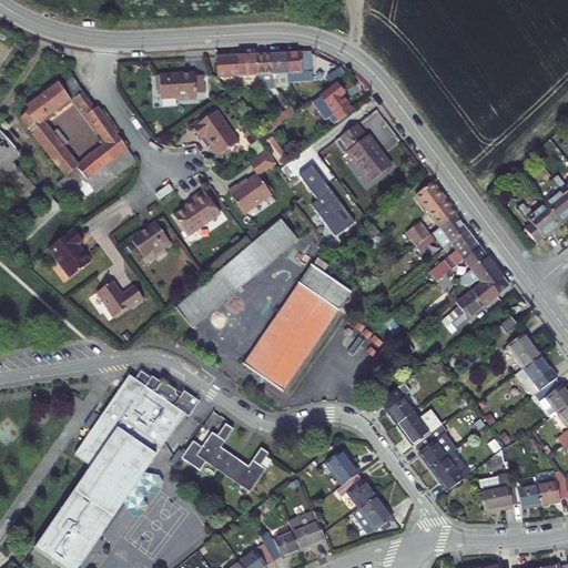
[(313,81),(311,52),(292,53),(286,53),(288,83),(313,81)]
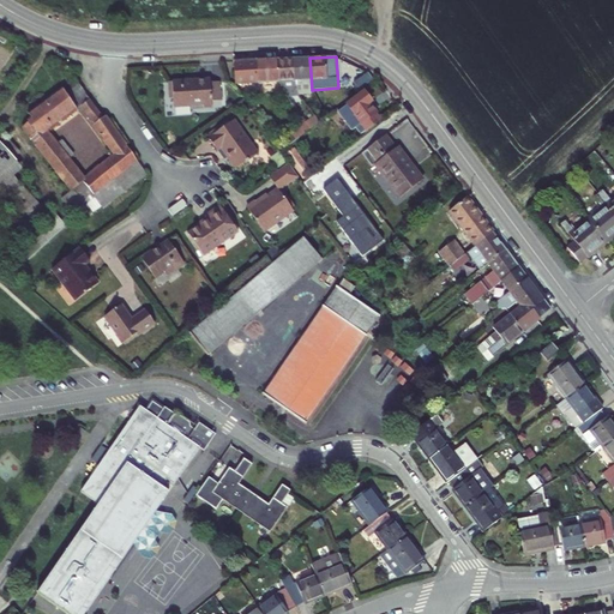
[(296,91),(312,90),(309,58),(293,59),(295,80),(296,91)]
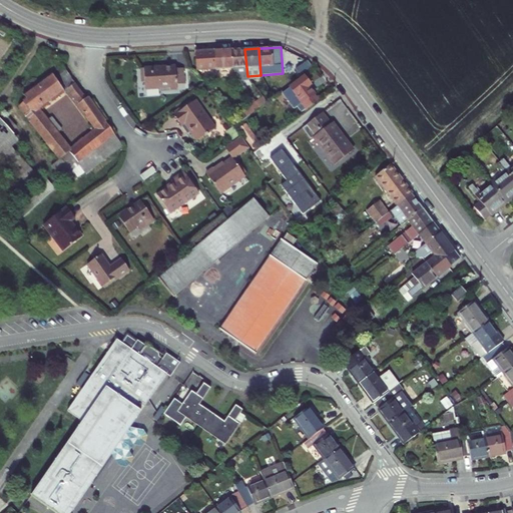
[(232,68),(246,67),(244,49),(231,50),(232,68)]
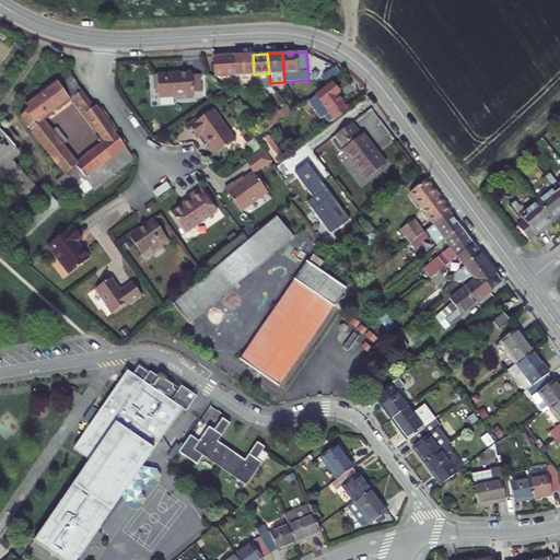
[(234,74),(254,74),(253,55),(233,56),(234,74)]
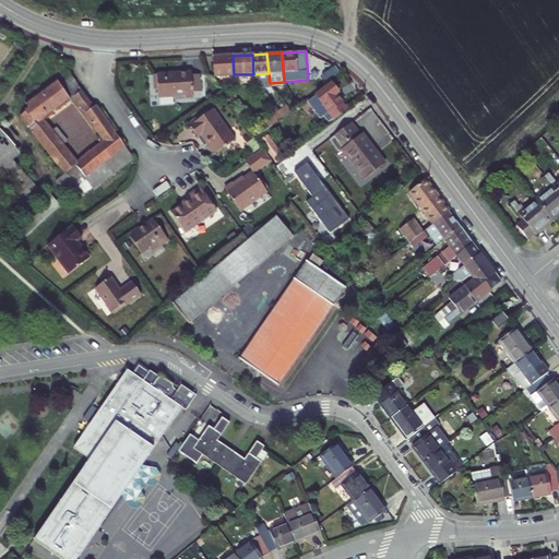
[(233,56),(213,57),(214,75),(234,74),(233,56)]
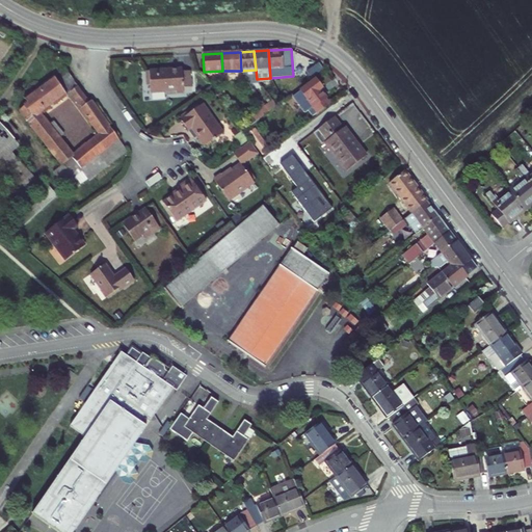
[(82,94),(74,100),(99,133),(74,153),(61,138),(64,134),(54,122),(50,124),(42,113),(69,92),(77,86),(62,68),(52,75),(54,78),(25,99),(30,105),(22,111),(61,164),(54,171),(70,191),(86,179),(88,181),(129,150),(91,101),(89,102),(82,94)]
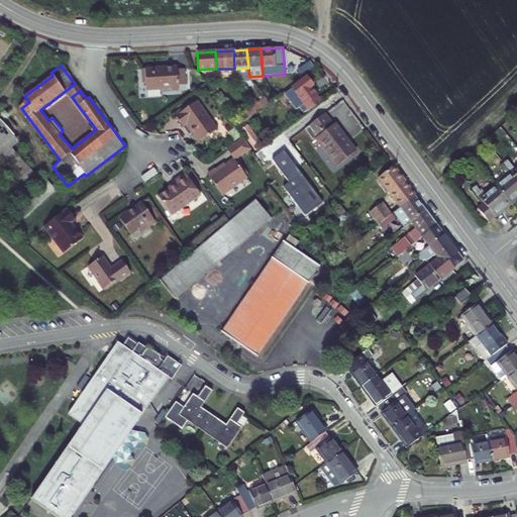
[(184,86),(184,77),(183,70),(177,70),(176,67),(140,69),(141,83),(144,83),(145,90),(161,89),(161,92),(177,92),(177,86),(184,86)]
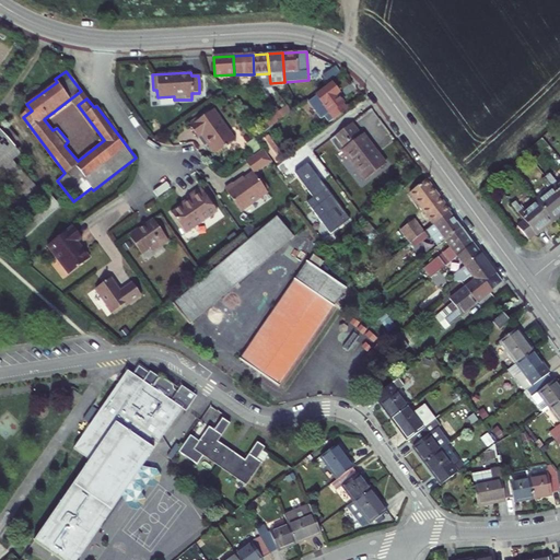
[(269,73),(254,74),(260,85),(271,85),(270,83),(269,73)]
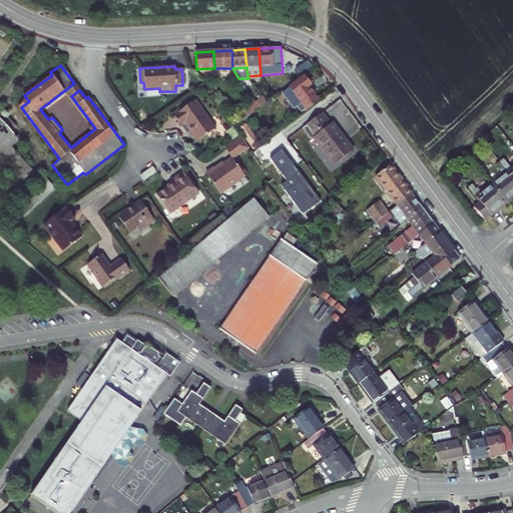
[(302,112),(317,100),(314,96),(315,94),(309,87),(311,85),(305,78),(283,95),(294,109),(298,107),(302,112)]
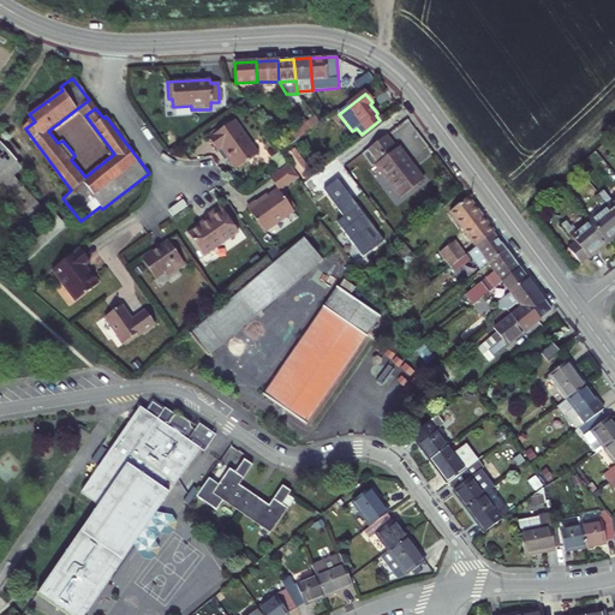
[(79,107),(85,115),(95,108),(89,100),(79,107)]
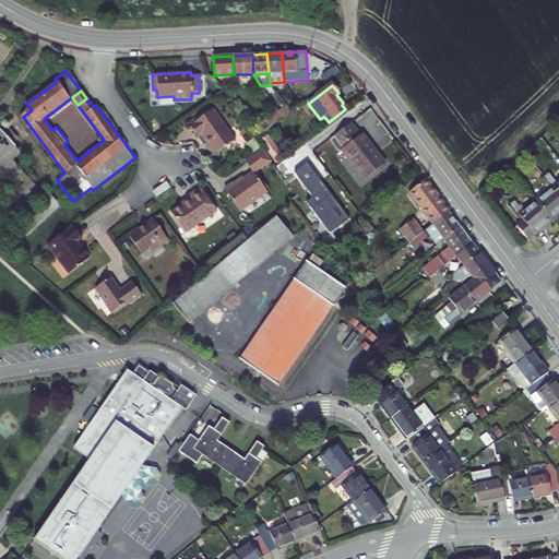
[(206,144),(213,154),(233,140),(212,110),(189,127),(197,138),(201,134),(207,143),(206,144)]
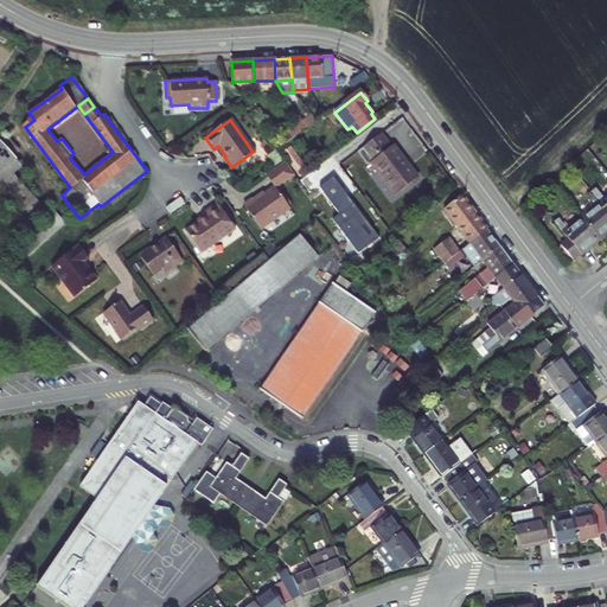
[(306,128),(301,122),(288,132),(293,138),(306,128)]
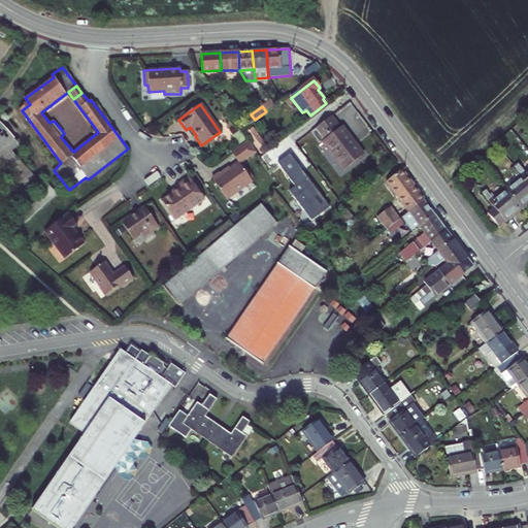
[(0,112),(0,125),(21,147),(27,142),(0,112)]
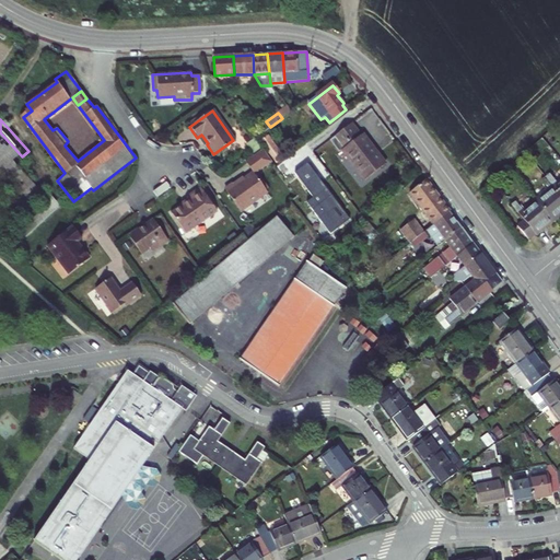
[(365,179),(385,164),(363,133),(360,135),(351,124),(335,137),(343,148),(341,150),(365,179)]
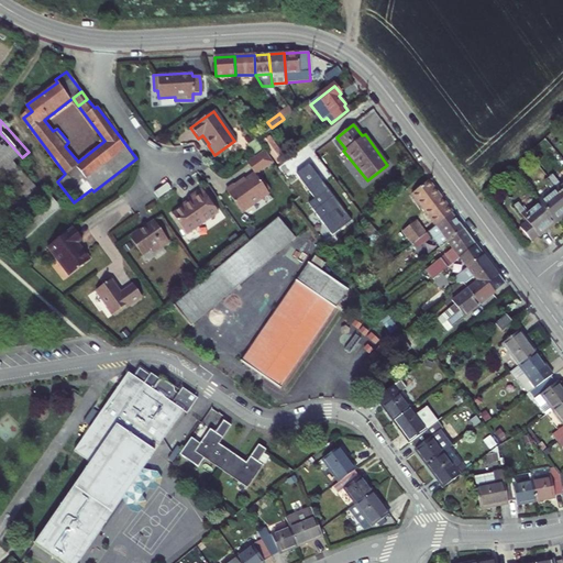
[(14,165),(22,157),(0,133),(0,195),(23,175),(14,165)]
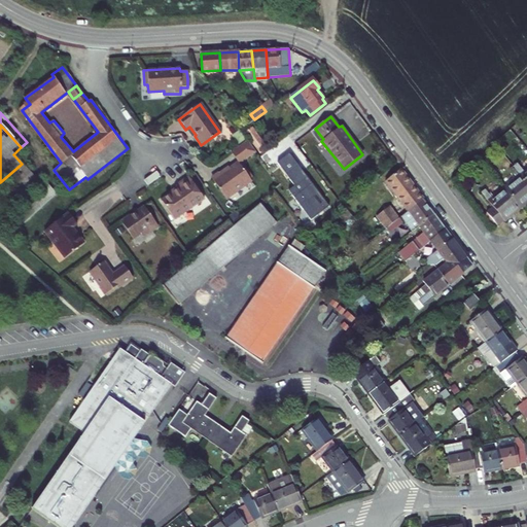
[(245,133),(260,152),(267,148),(251,128),(245,133)]
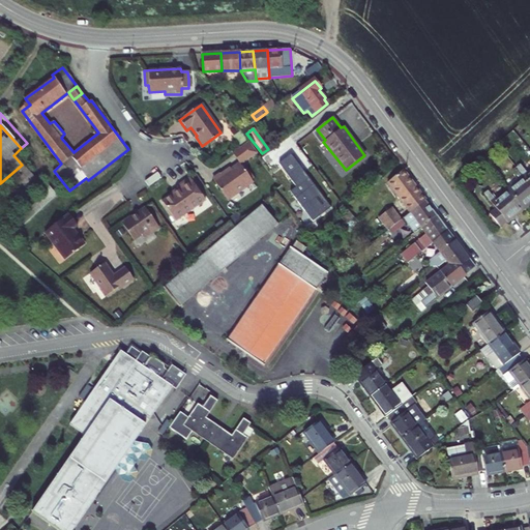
[(219,175),(213,179),(228,200),(254,182),(241,165),(257,153),(248,142),(232,153),(239,164),(222,177),(219,175)]
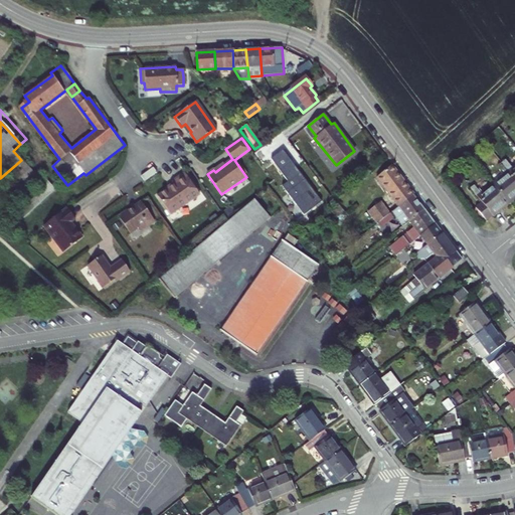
[(283,151),(271,159),(288,182),(282,187),(304,216),(322,202),(283,151)]
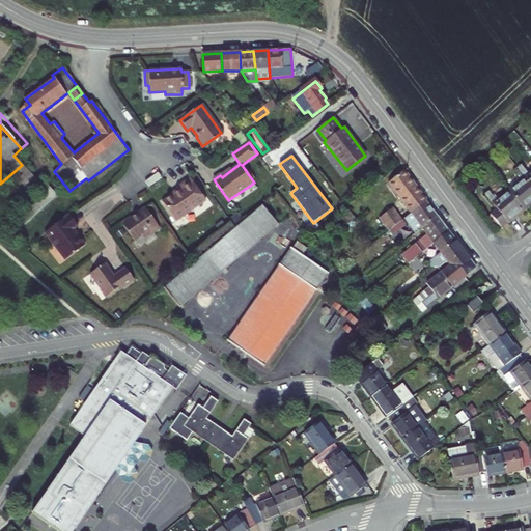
[(518,167),(530,184),(530,169),(528,172),(522,164),(518,167)]
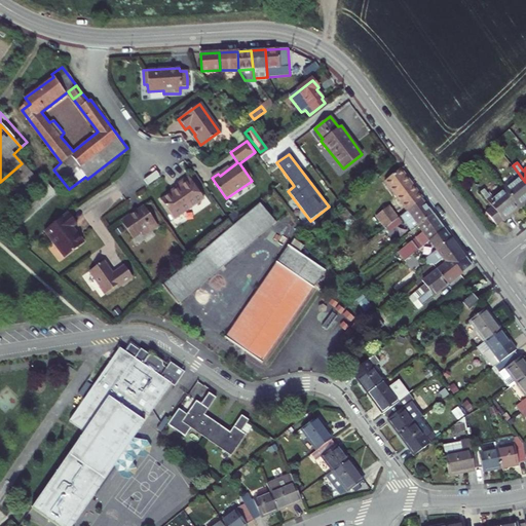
[(504,189),(518,207),(525,199),(525,182),(513,165),(510,168),(516,177),(510,182),(512,184),(504,189)]
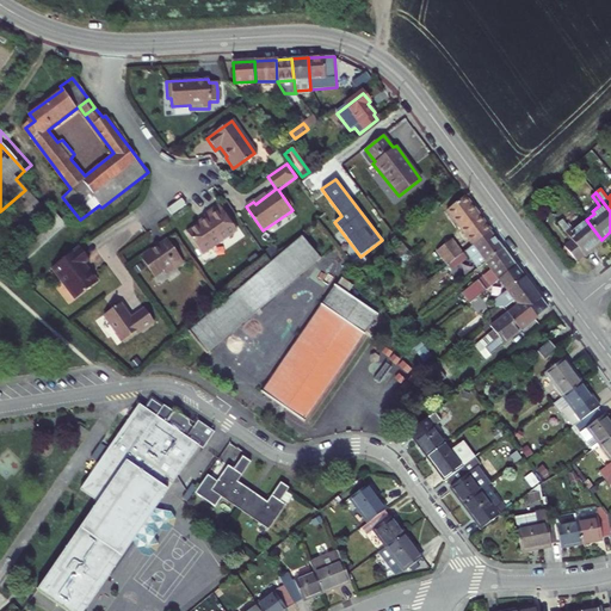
[(457,245),(463,253),(464,252),(491,232),(481,220),(464,197),(448,211),(461,228),(444,240),(451,250),(457,245)]
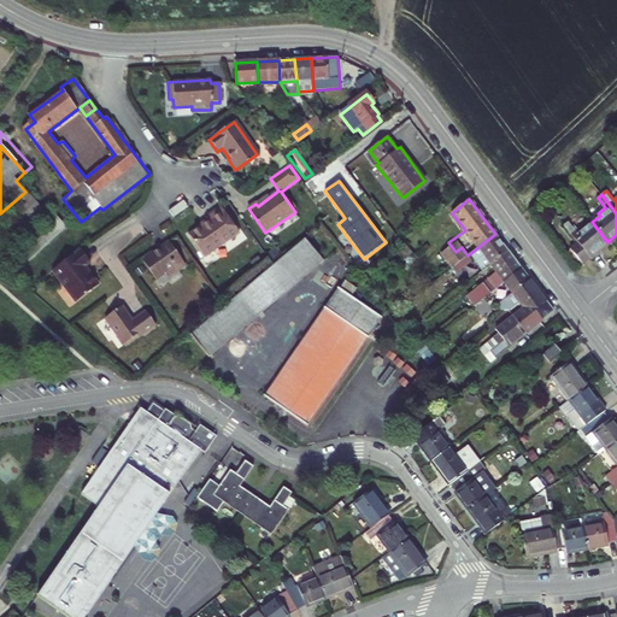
[(210,219),(201,227),(189,234),(205,257),(239,233),(222,207),(207,217),(209,218),(210,219)]
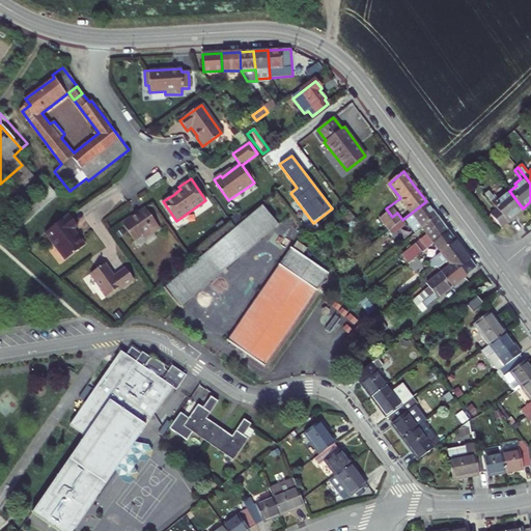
[(513,216),(523,208),(509,191),(503,196),(501,195),(496,199),(488,191),(484,194),(498,211),(492,216),(501,228),(515,218),(513,216)]
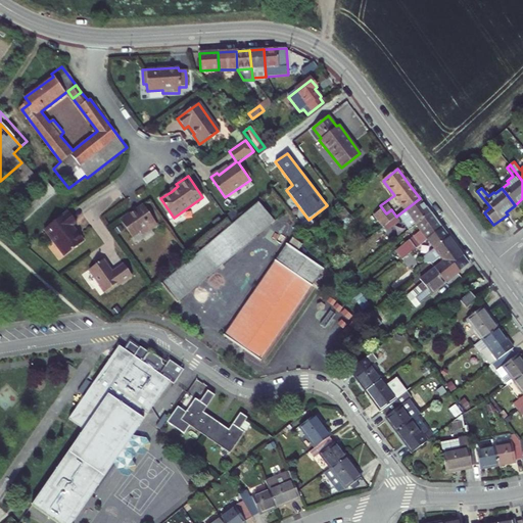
[(0,190),(0,221),(14,207),(0,190)]
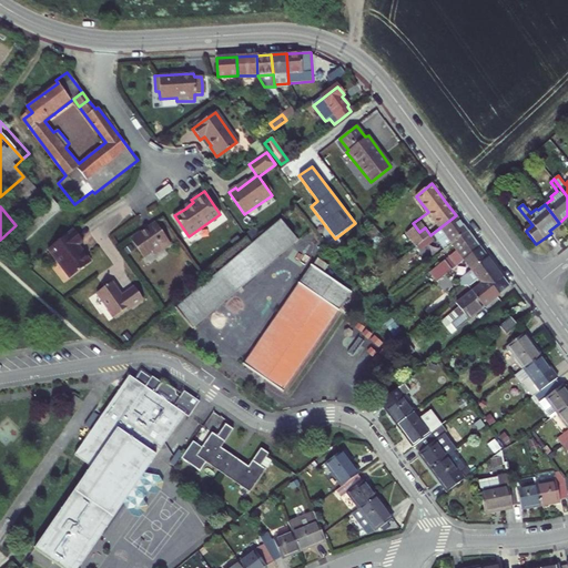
[(432,234),(445,250),(452,244),(468,231),(456,215),(432,234)]
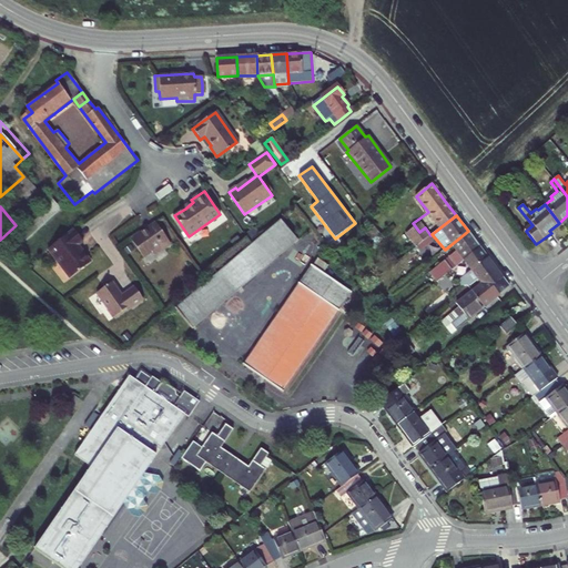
[(281,221),(175,310),(191,328),(296,240),(281,221)]
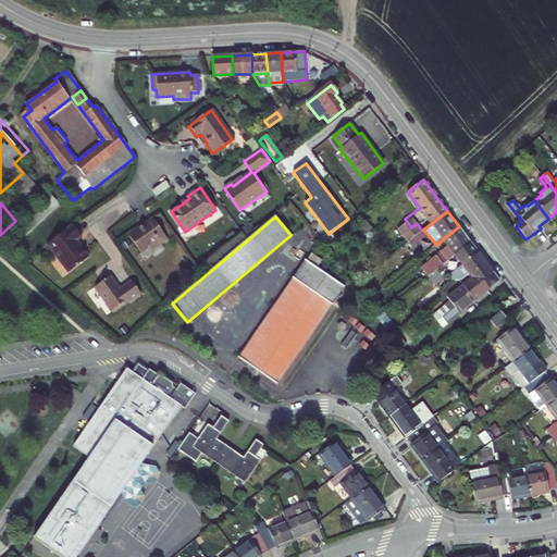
[(151,249),(162,242),(160,239),(166,235),(153,218),(139,227),(137,225),(128,233),(141,251),(149,246),(151,249)]
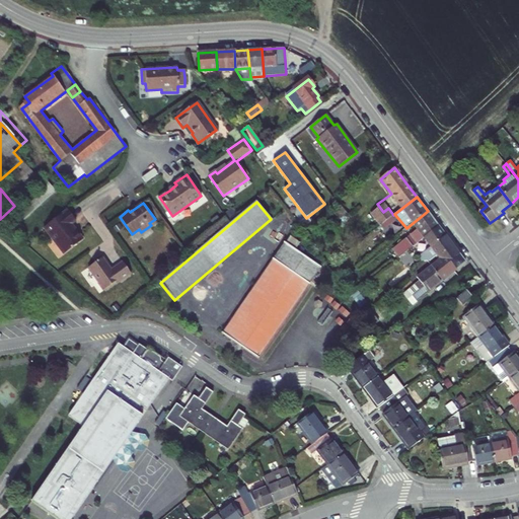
[(341,205),(331,215),(339,221),(348,210),(341,205)]
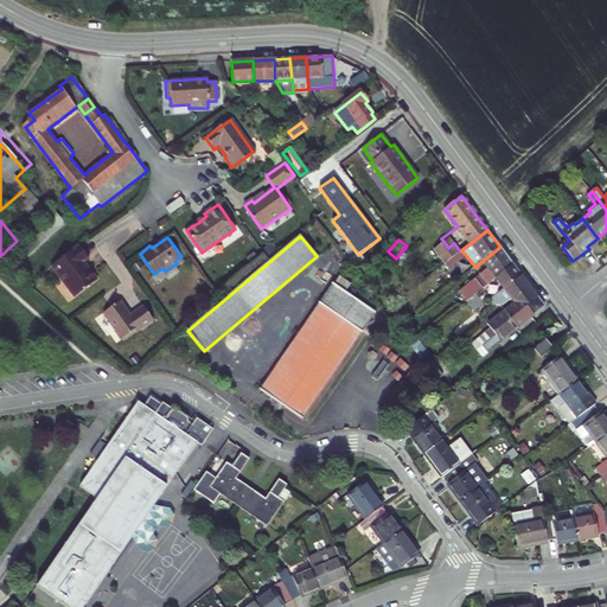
[(98,281),(89,268),(88,269),(83,263),(84,262),(90,257),(82,246),(57,262),(80,294),(98,281)]
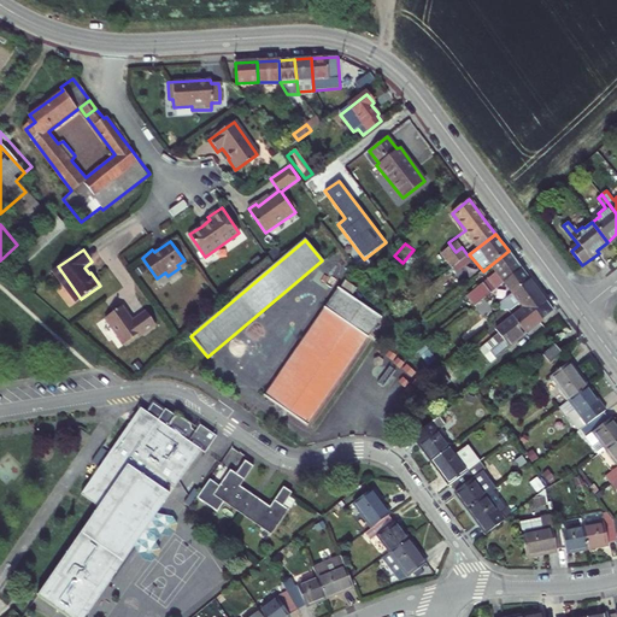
[(466,294),(475,306),(504,283),(522,269),(509,251),(491,265),(495,271),(466,294)]
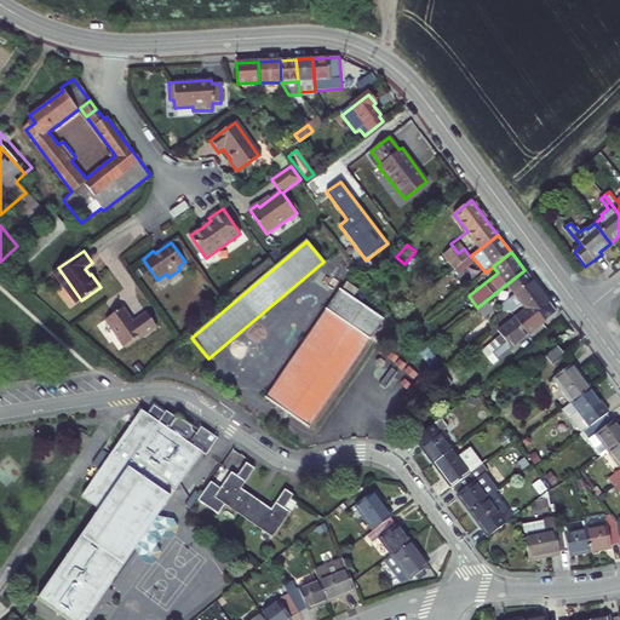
[(390,259),(377,270),(385,281),(399,270),(390,259)]
